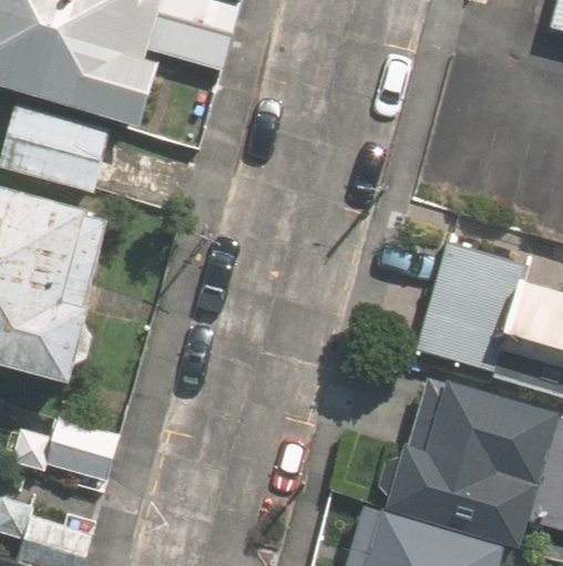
[(0,85),(140,127),(157,64),(144,61),(146,51),(217,72),(237,7),(212,0),(0,0),(0,85)]
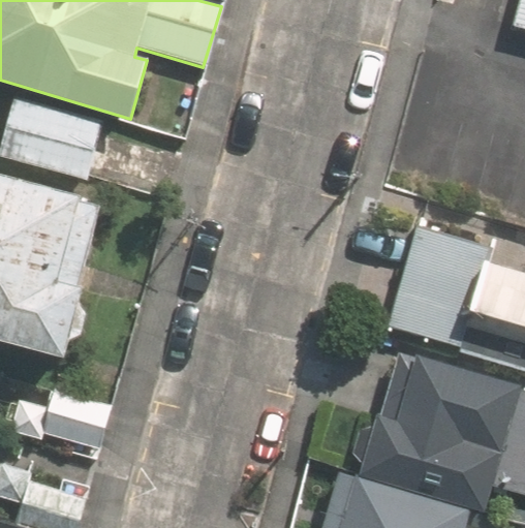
[(524,25),(524,0),(511,0),(505,20),(524,25)]
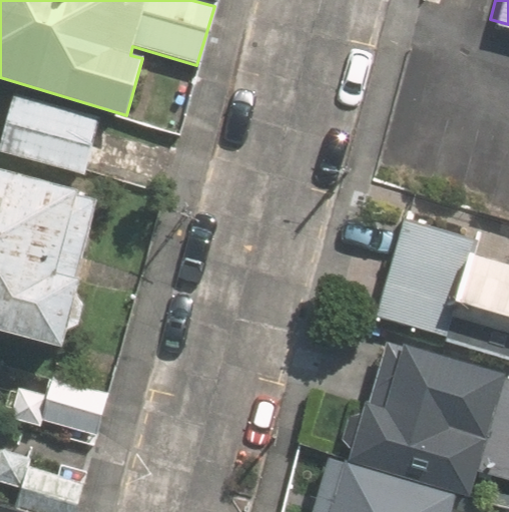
[(97,116),(13,92),(0,136),(0,151),(81,173),(97,116)]
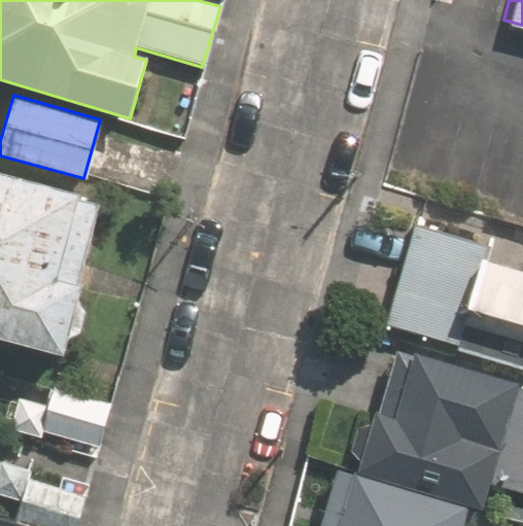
[(78,285),(99,208),(77,202),(79,197),(0,175),(0,340),(65,357),(83,286),(78,285)]
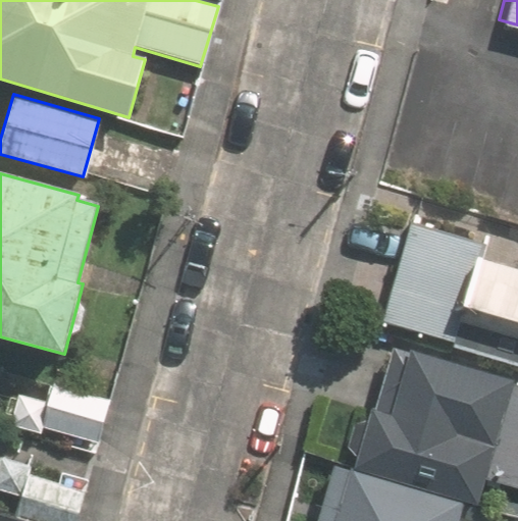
[(517,372),(517,271),(479,261),(483,248),(411,227),(381,334),(390,337),(517,372)]
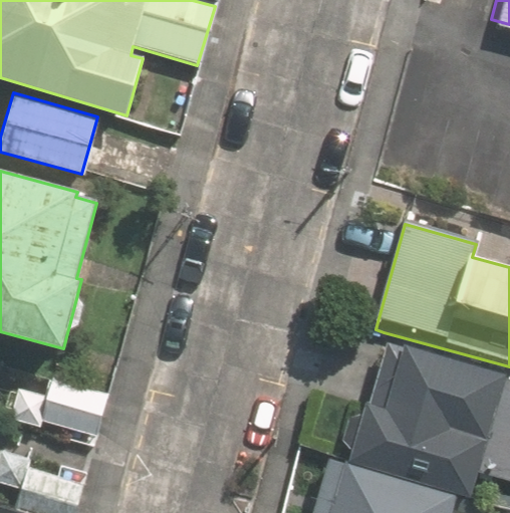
[(459,494),(471,498),(478,474),(509,482),(509,374),(381,339),(346,463),(459,494)]
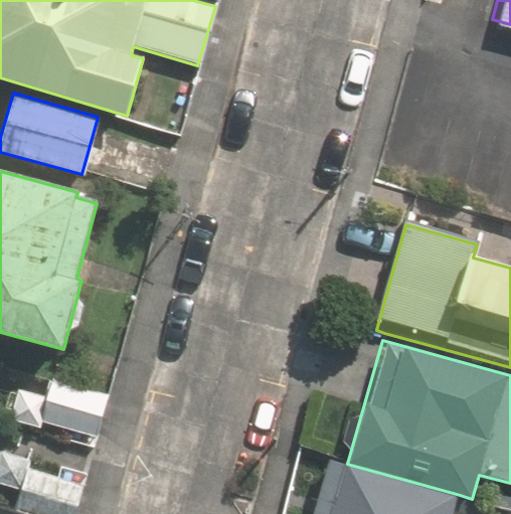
[(97,437),(108,396),(53,380),(48,398),(19,389),(10,420),(41,430),(43,422),(97,437)]
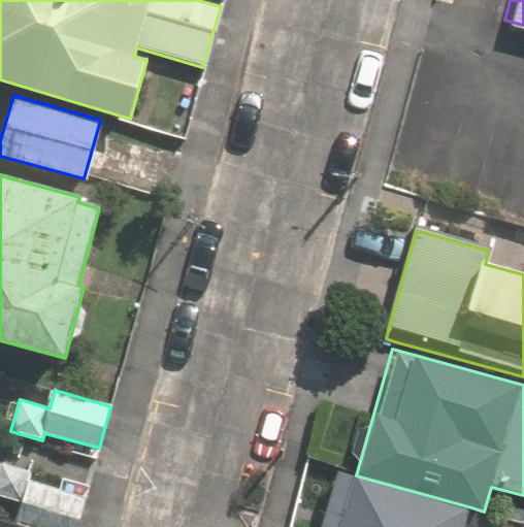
[(17,523),(29,526),(75,526),(85,496),(30,482),(32,474),(0,465),(0,499),(21,505),(17,523)]
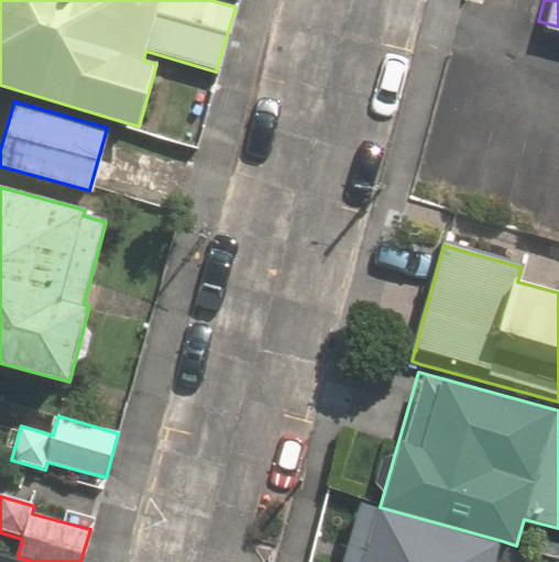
[(558,561),(558,560),(549,558),(548,561),(496,561),(503,541),(380,507),(358,502),(340,561),(558,561)]
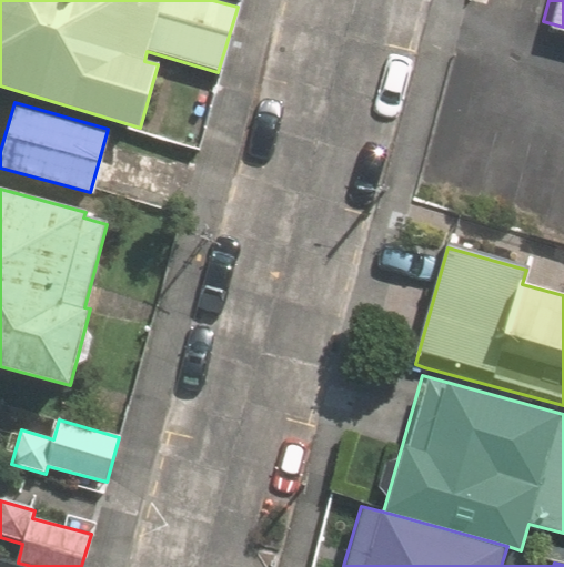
All buildings are outlined.
